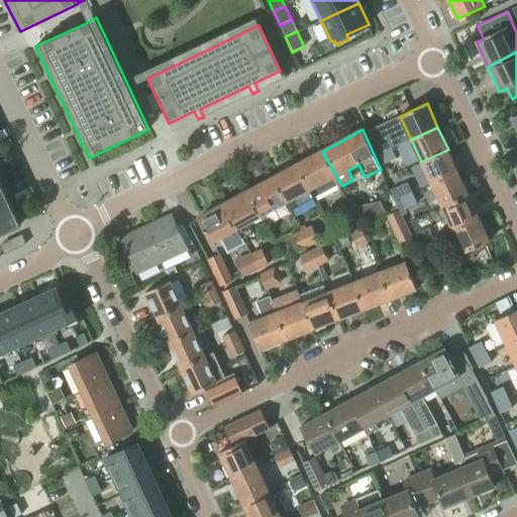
[(379,154),(388,150),(392,148),(387,137),(374,143),(379,154)]
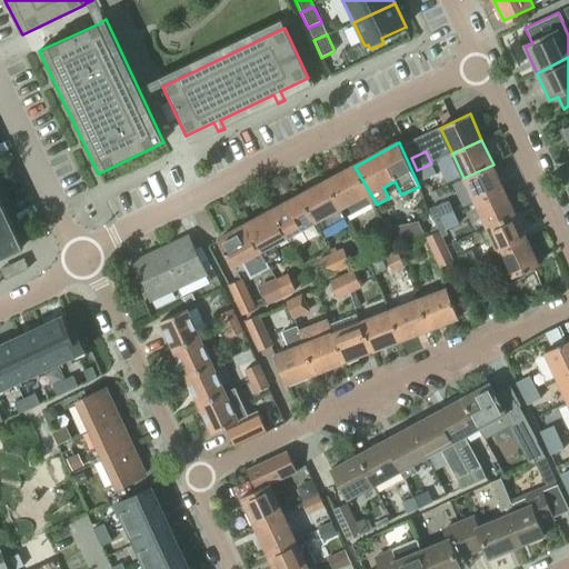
[(422,181),(437,175),(431,163),(427,166),(417,170),(422,181)]
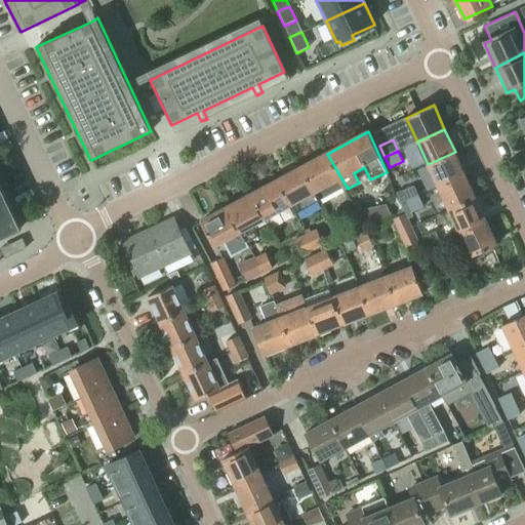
[(439,187),(466,174),(455,152),(428,164),(439,187)]
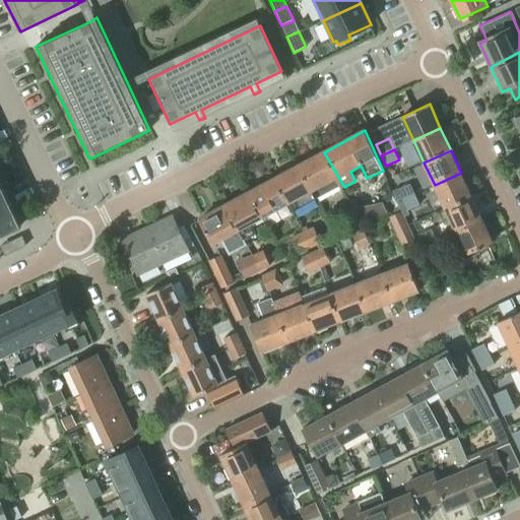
[(340,189),(344,187),(324,152),(300,166),(318,198),(339,187),(340,189)]
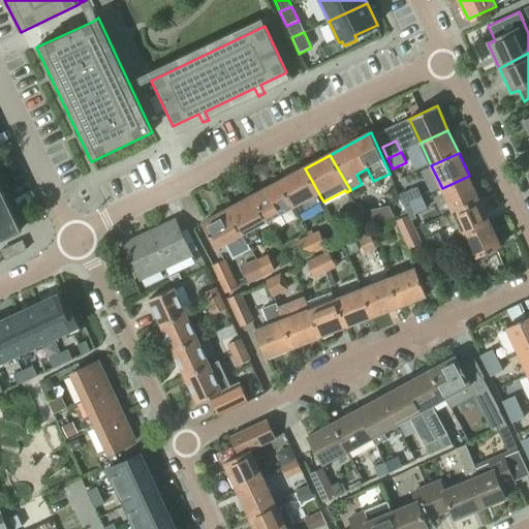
[(299,216),(323,201),(305,168),(280,182),(294,208),(299,216)]
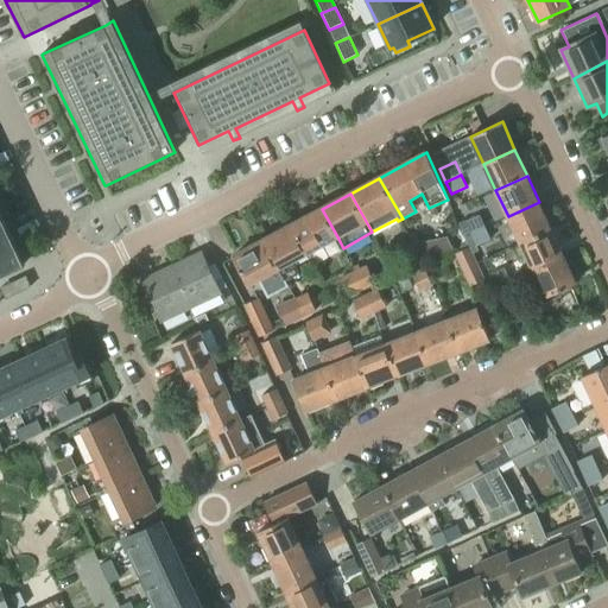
[(520,244),(552,228),(539,202),(508,216),(520,244)]
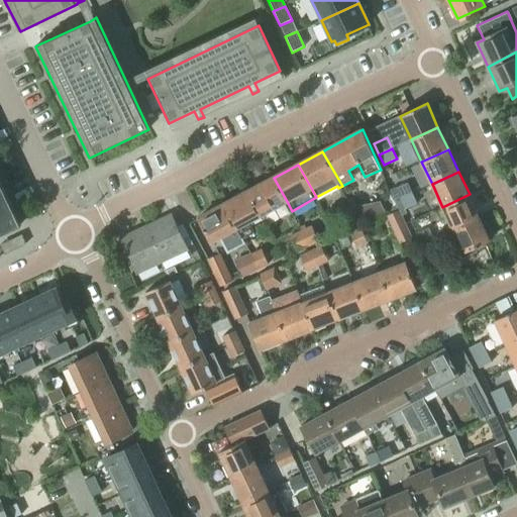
[(288,203),(274,178),(249,191),(263,214),(284,203),(289,212),(292,211),(288,203)]
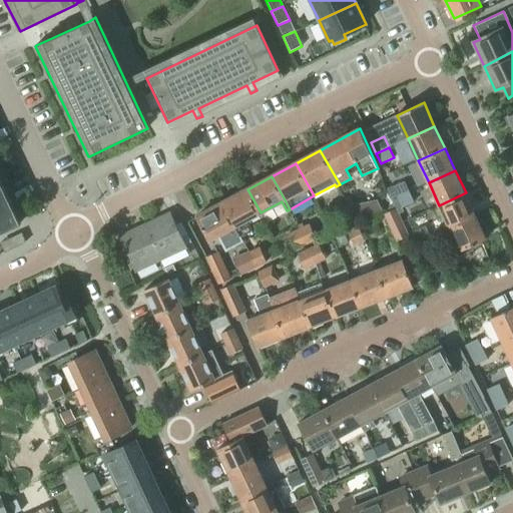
[(0,233),(21,224),(0,179),(0,233)]
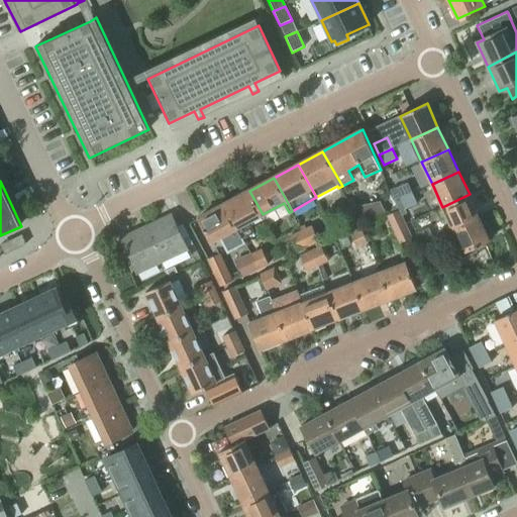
[(407,184),(395,190),(399,199),(412,194),(407,184)]
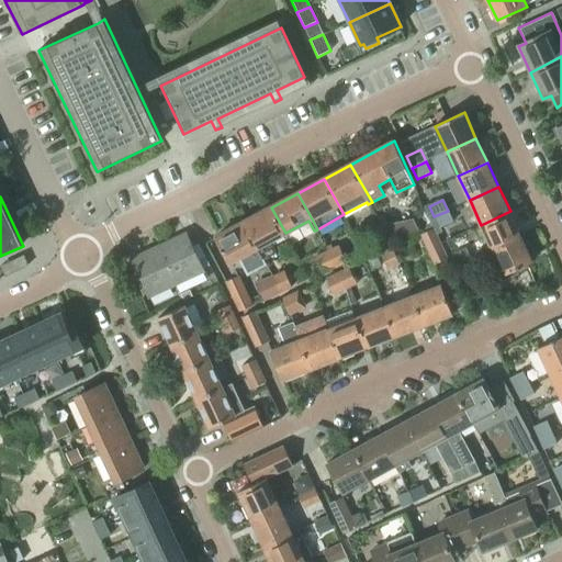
[(266,259),(277,254),(270,242),(285,233),(271,208),(244,222),(266,259)]
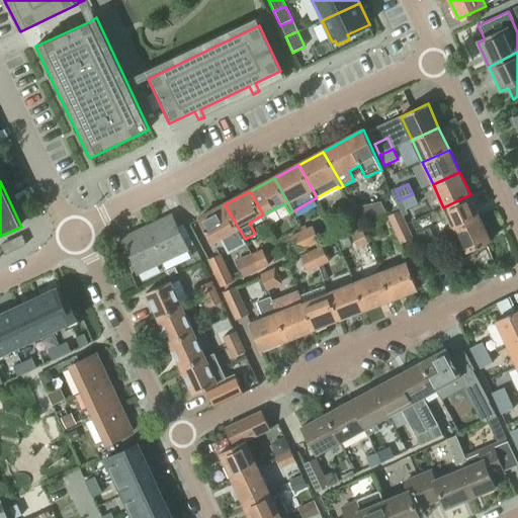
[(413,194),(400,199),(405,210),(418,204),(413,194)]
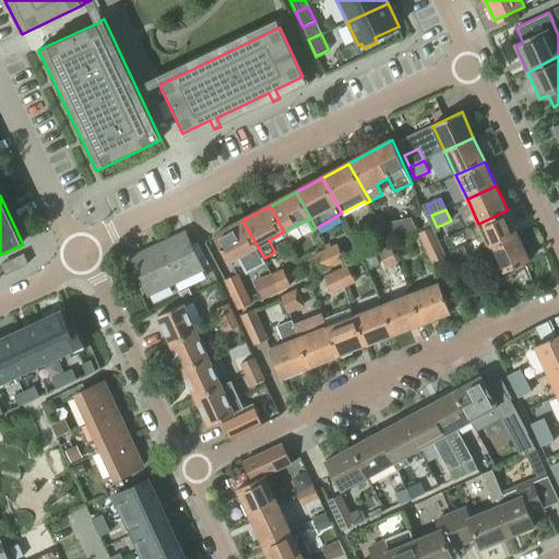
[(490,248),(519,235),(508,210),(478,224),(490,248)]
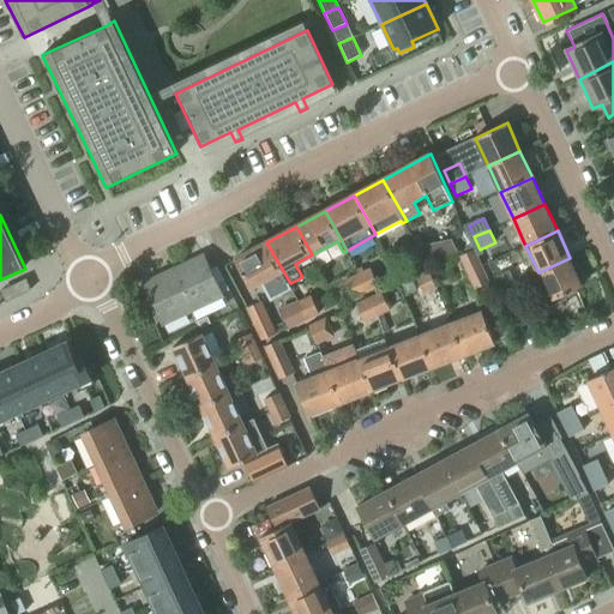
[(290,283),(266,242),(236,258),(252,287),(266,280),(276,298),(292,289),(289,284),(290,283)]
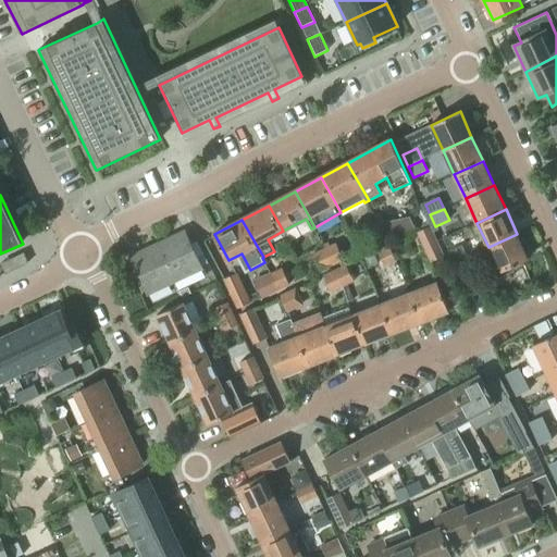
[(394,221),(380,223),(387,239),(400,234),(394,221)]
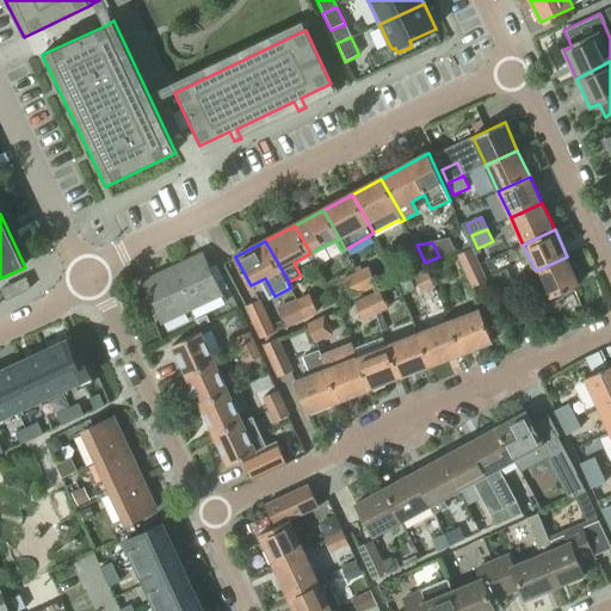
[(412,269),(424,264),(425,263),(417,245),(403,251),(412,269)]
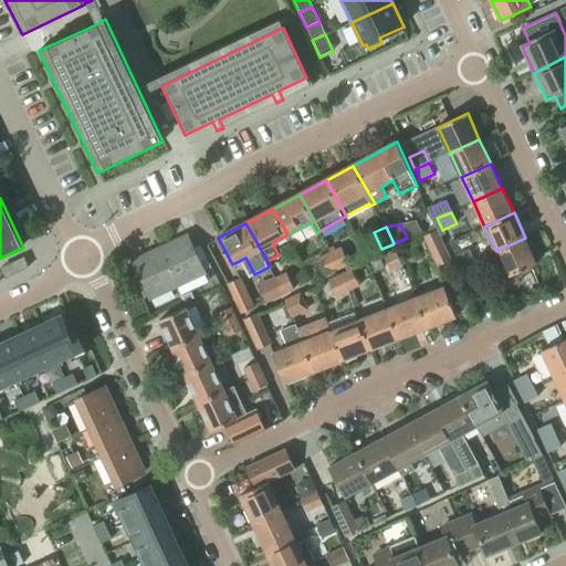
[(439,265),(451,260),(438,229),(425,236),(439,265)]
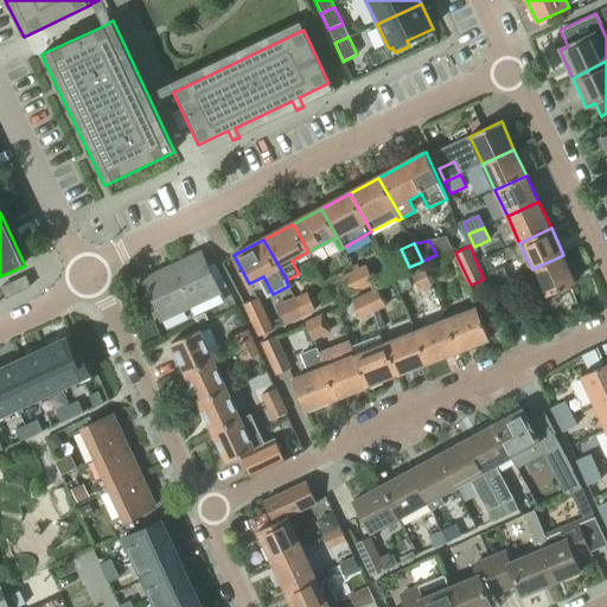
[(191,308),(222,294),(202,251),(172,266),(191,308)]
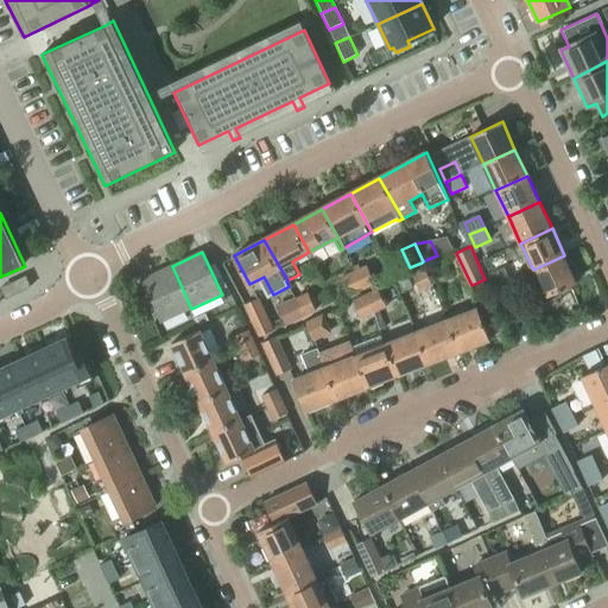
[(546,297),(577,283),(564,255),(533,270),(546,297)]
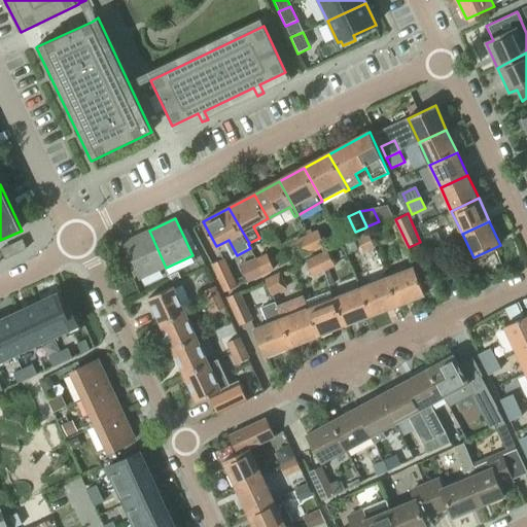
[(379,230),(371,234),(376,244),(384,240),(379,230)]
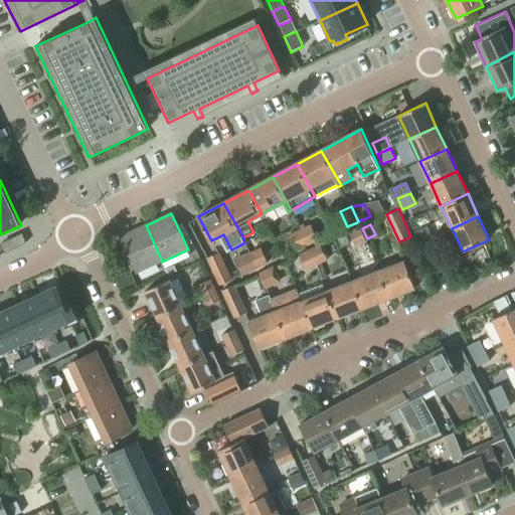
[(137,273),(162,262),(146,225),(120,236),(137,273)]
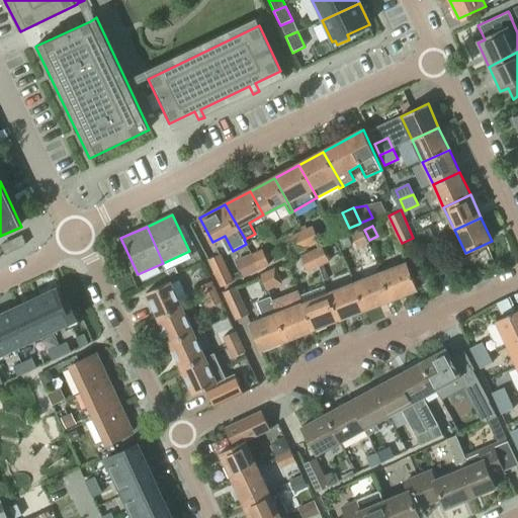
[(312,227),(301,231),(310,247),(319,242),(312,227)]
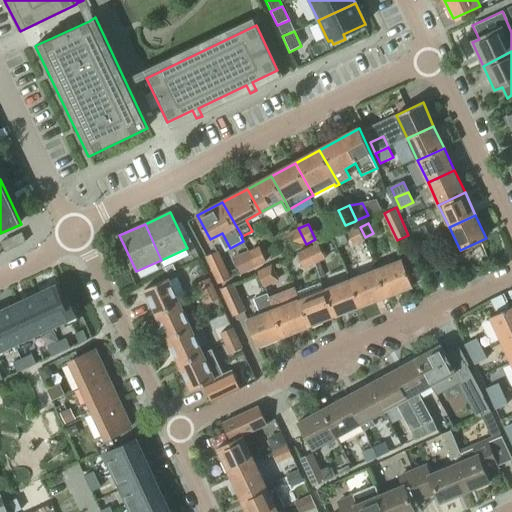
[(356,226),(346,231),(353,246),(363,241),(356,226)]
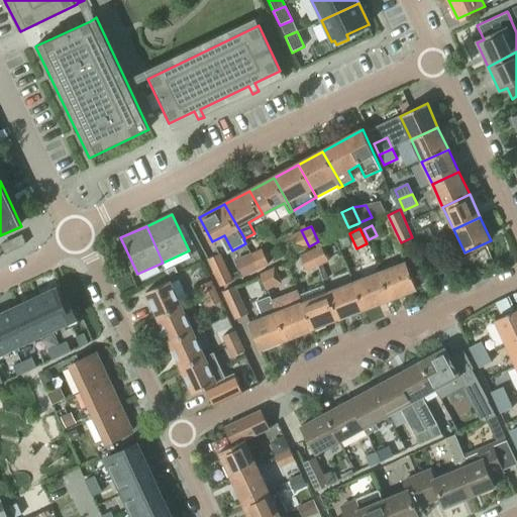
[(421,244),(433,238),(428,228),(416,234),(421,244)]
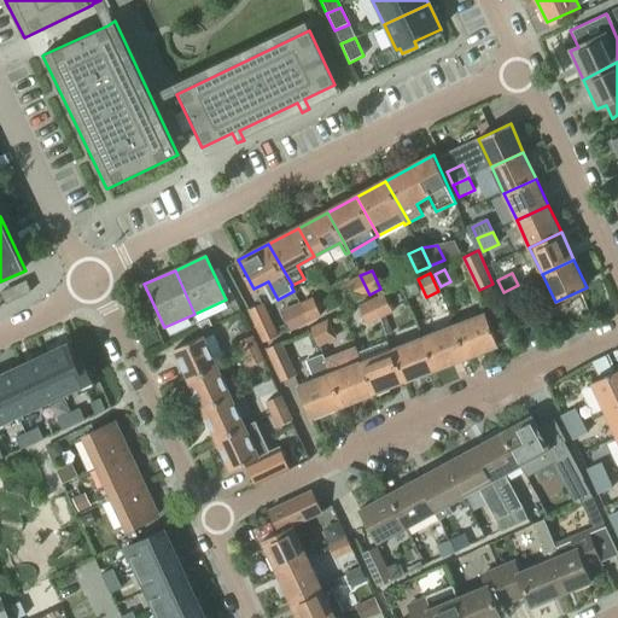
[(360,275),(347,283),(355,301),(369,295),(360,275)]
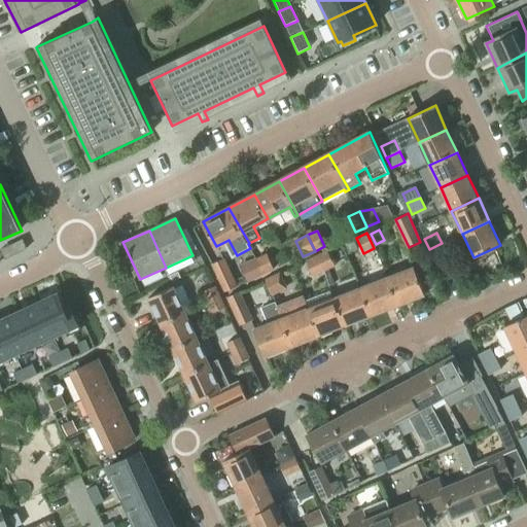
[(347,255),(358,250),(353,240),(342,245),(347,255)]
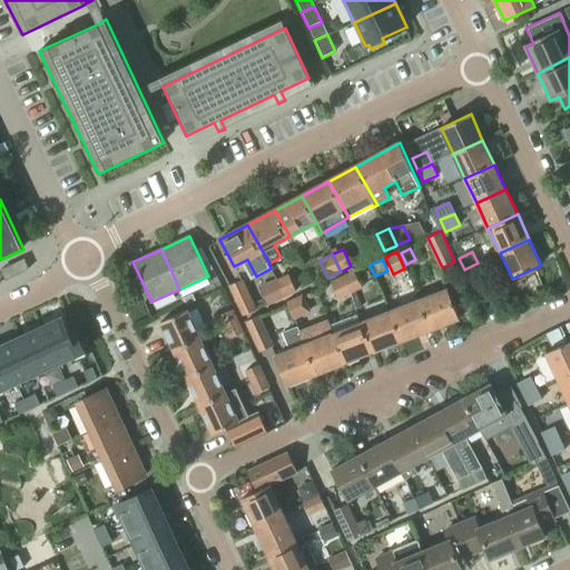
[(479,302),(493,295),(478,263),(464,269),(479,302)]
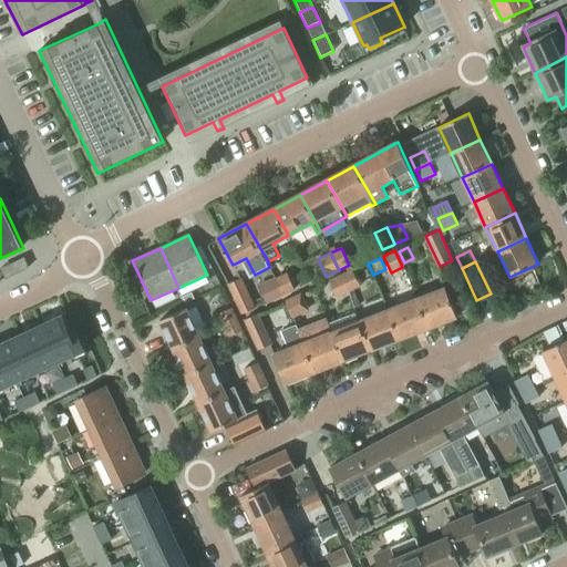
[(350,270),(341,275),(349,291),(359,287),(350,270)]
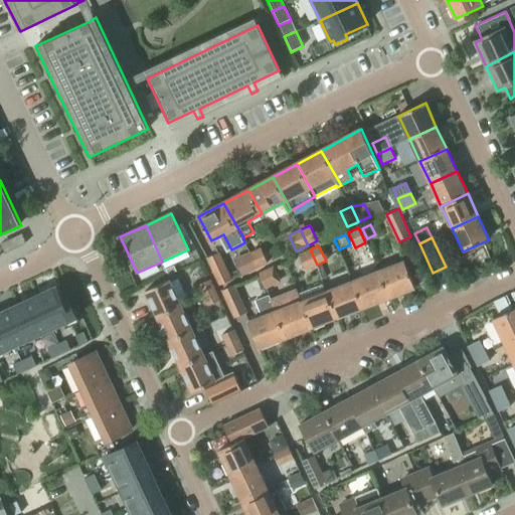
[(260,248),(250,253),(258,269),(267,264),(260,248)]
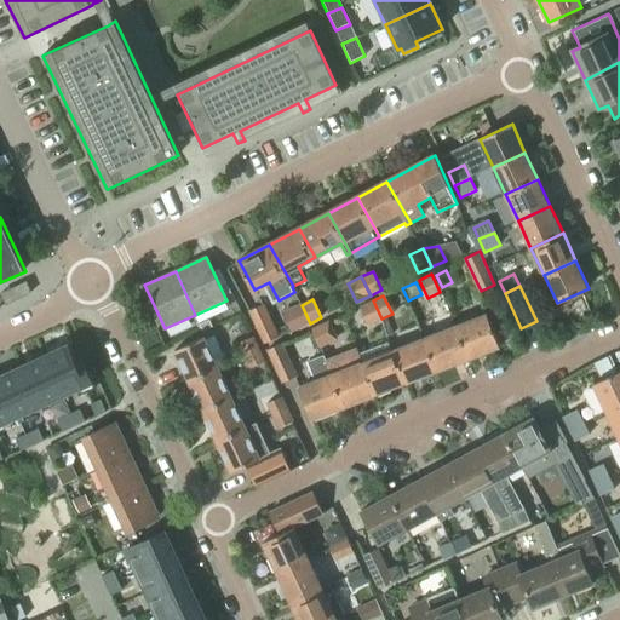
[(373,300),(359,306),(367,326),(382,319),(373,300)]
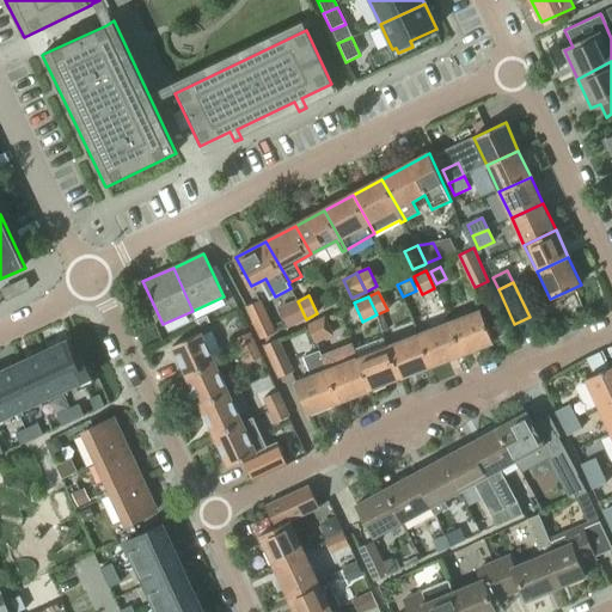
[(262,338),(276,332),(261,300),(246,307),(262,338)]
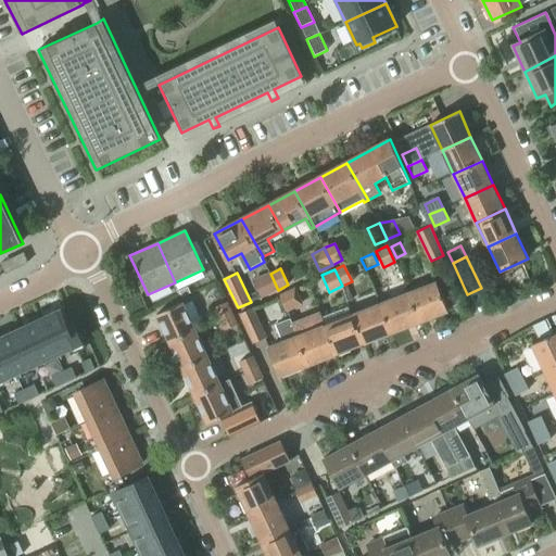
[(438,282),(411,293),(421,320),(449,310),(438,282)]
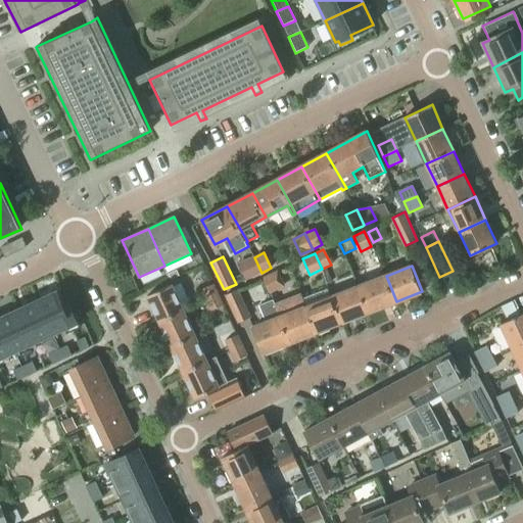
[(177,271),(169,274),(171,280),(179,276),(177,271)]
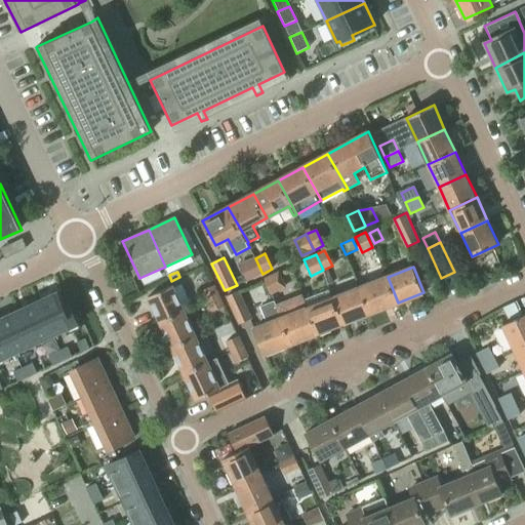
[(272,294),(283,289),(276,273),(265,279),(272,294)]
